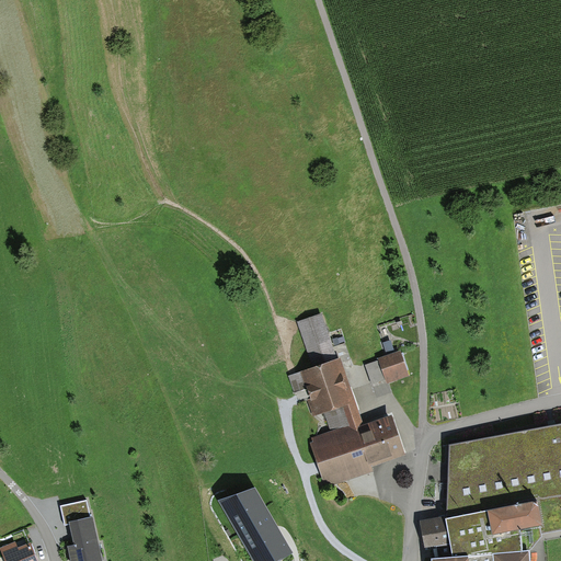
[(322,312),(298,321),(312,364),(301,368),(317,411),(331,407),(339,430),(315,438),(328,474),(402,449),(390,413),(361,423),(322,312)]
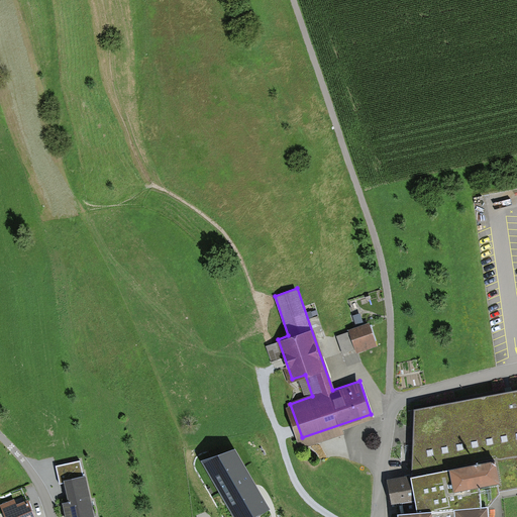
[(355,326),(336,333),(342,352),(377,341),(371,322),(365,324),(360,311),(351,314),(355,326)]
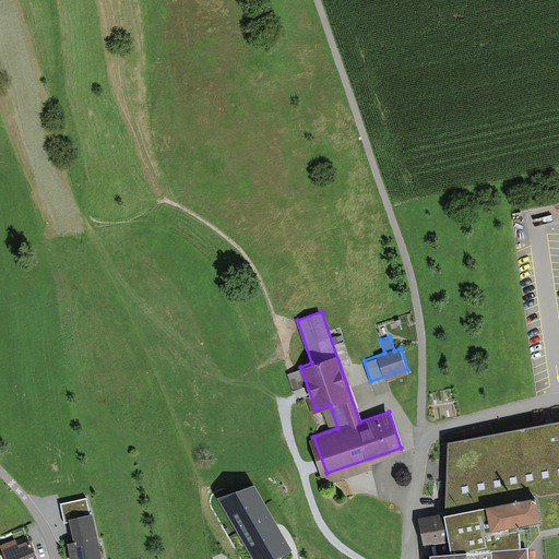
[(524,546),(521,516),(558,509),(558,421),(445,442),(442,514),(419,521),(424,546),(452,544),(452,552),(433,554),(433,558),(531,558),(531,546),(524,546)]
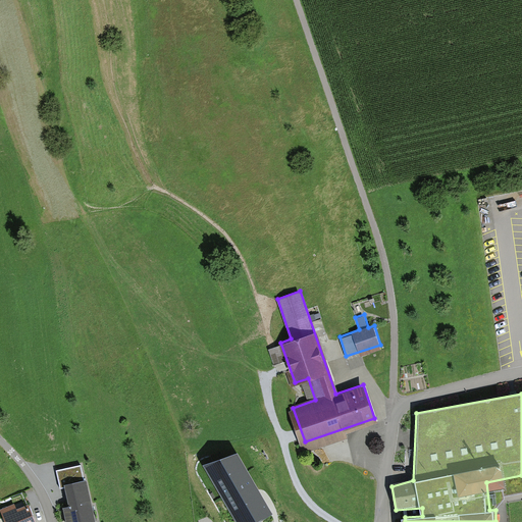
[(259,521),(272,515),(238,454),(203,466),(235,521),(259,521)]
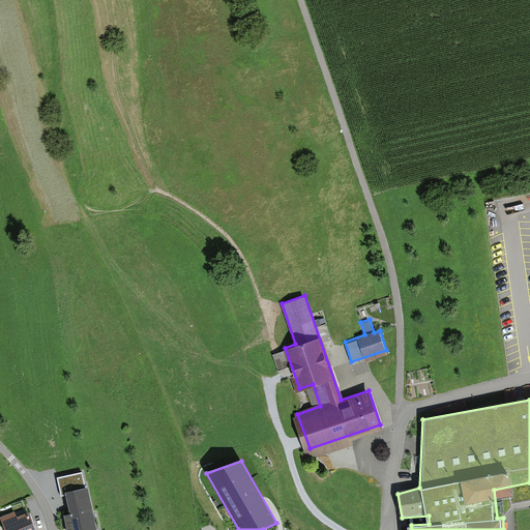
[(83,471),(56,476),(60,493),(66,491),(70,509),(63,511),(66,529),(83,529),(95,528),(83,471)]
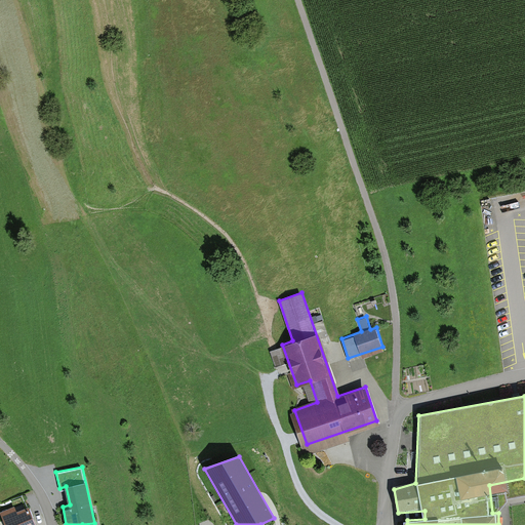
[(14,505),(0,512),(6,524),(37,524),(38,524),(29,503),(16,510),(14,505)]
